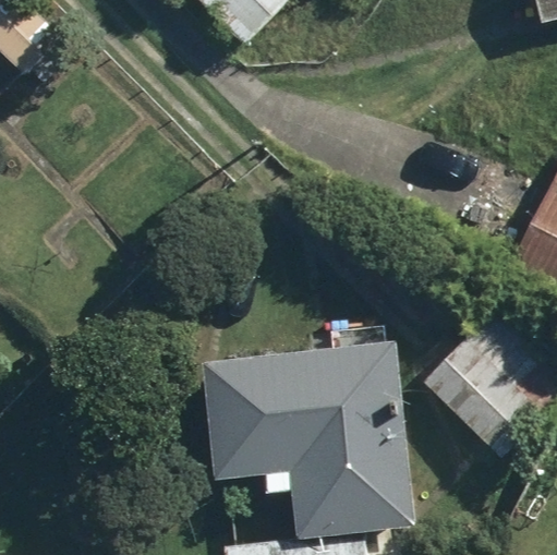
[(0,0),(0,48),(26,73),(61,36),(23,0),(0,0)]
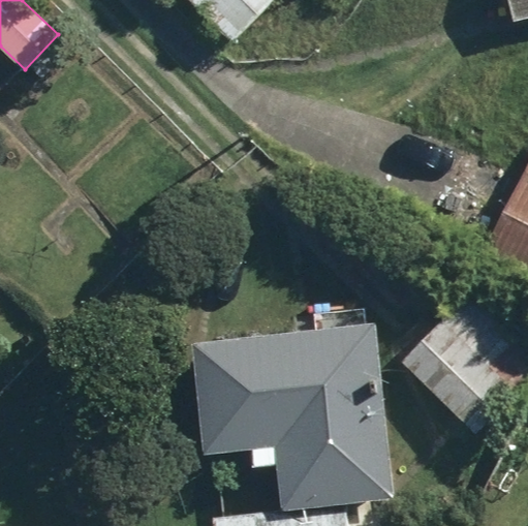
[(190,0),(234,41),(272,0),(190,0)]
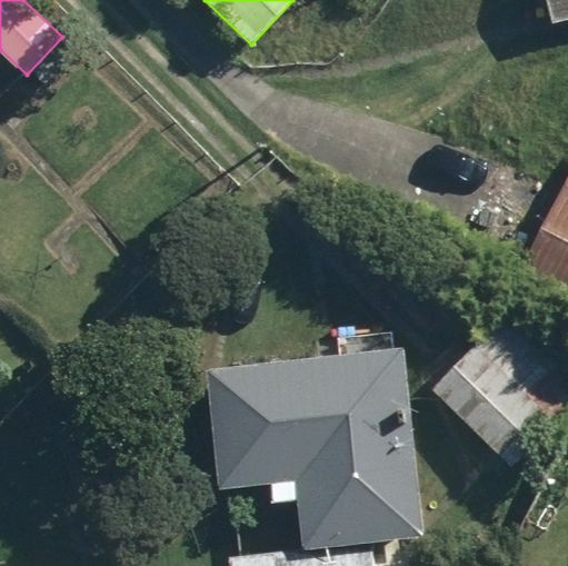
[(544,0),(549,20),(567,16),(567,0),(544,0)]
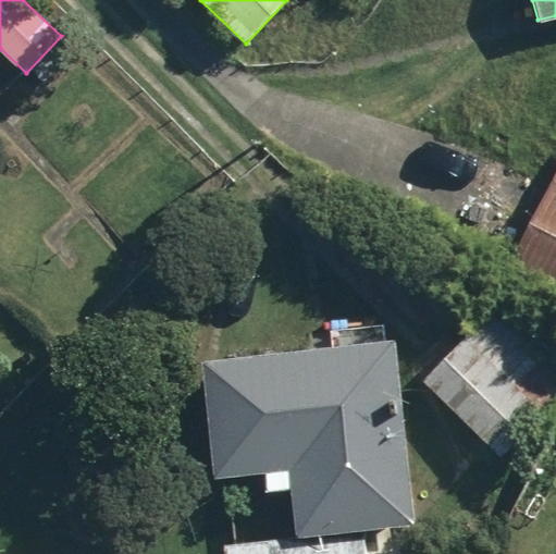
[(555,171),(509,260),(555,284),(555,171)]
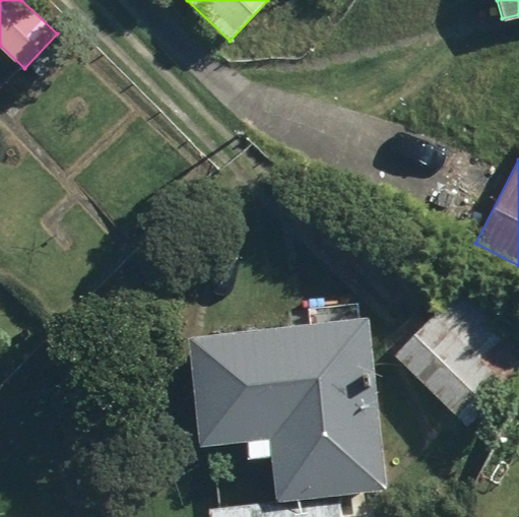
[(518,359),(518,350),(456,283),(387,347),(455,419),(518,359)]
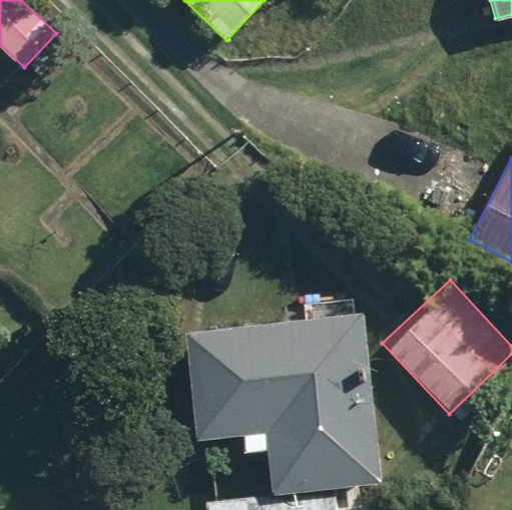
[(339,509),(338,488),(383,484),(365,314),(185,333),(196,441),(246,436),(248,453),(269,451),(273,492),(207,499),(208,509),(339,509)]
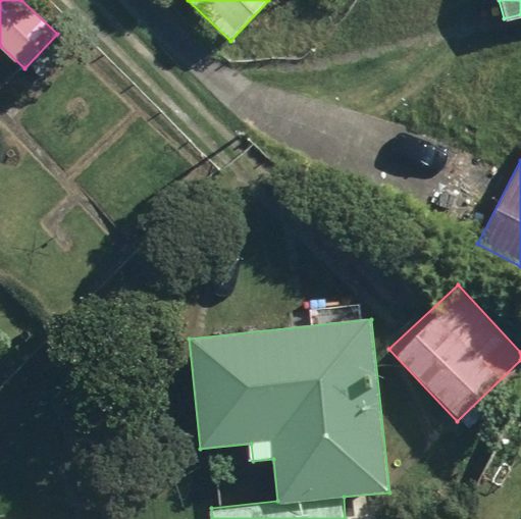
All buildings are outlined.
